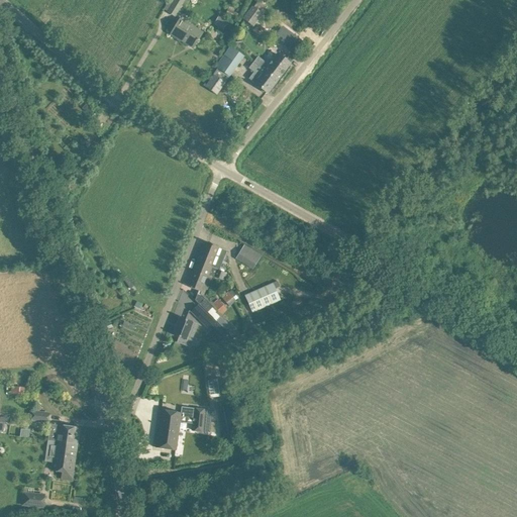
[(174,0),(173,3),(169,0),(164,9),(175,16),(182,4),(185,6),(188,2),(185,0),(174,0)]
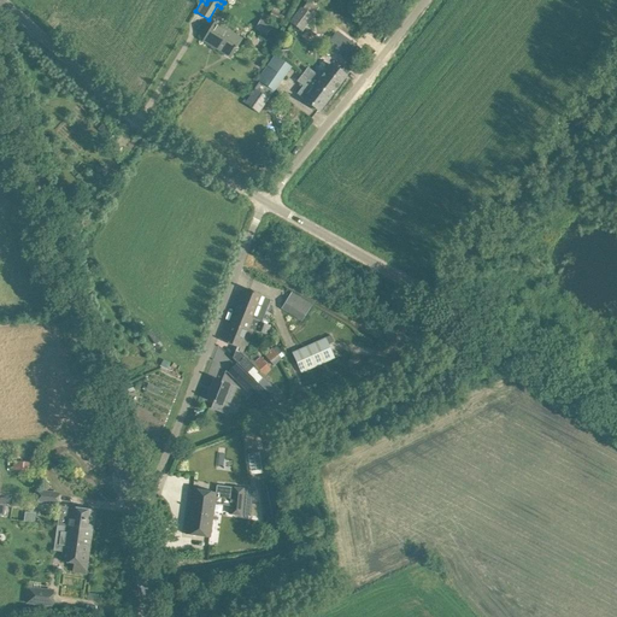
[(303,31),(319,9),(309,1),(303,9),(300,7),(289,22),(303,31)]
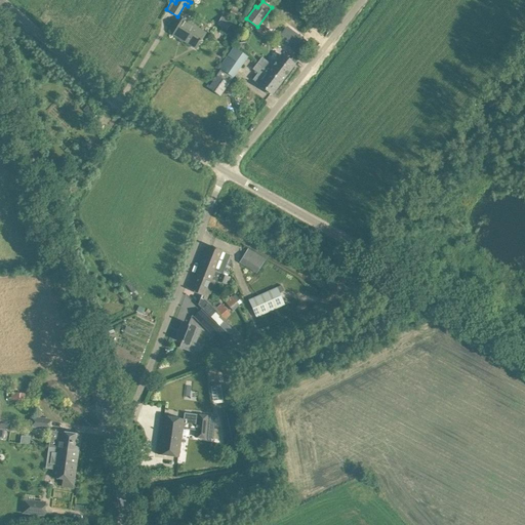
[(244,14),(232,8),(229,14),(238,18),(239,17),(241,19),(244,14)]
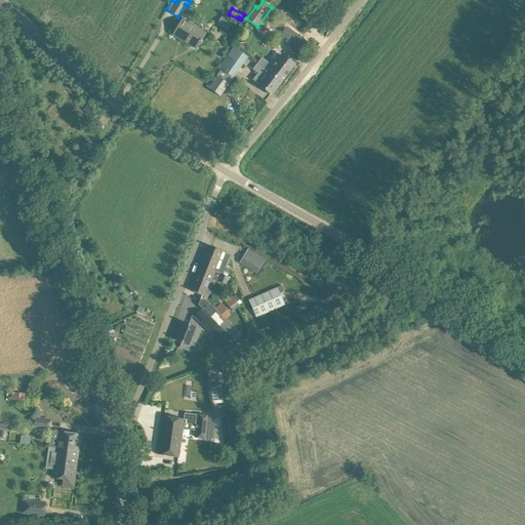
[(217,25),(227,30),(232,21),(221,15),(217,25)]
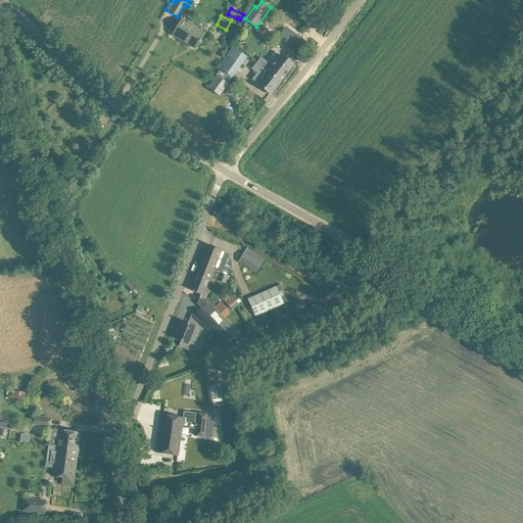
[(195,49),(200,40),(204,33),(182,19),(173,35),(195,49)]
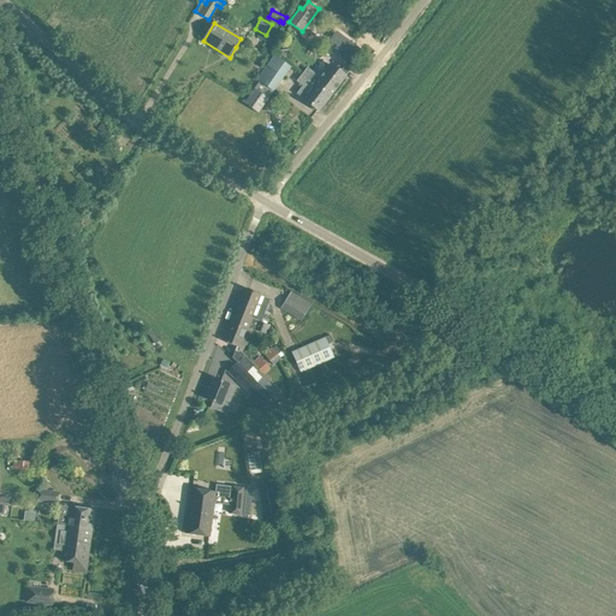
[(351,64),(361,51),(336,31),(326,46),(351,64)]
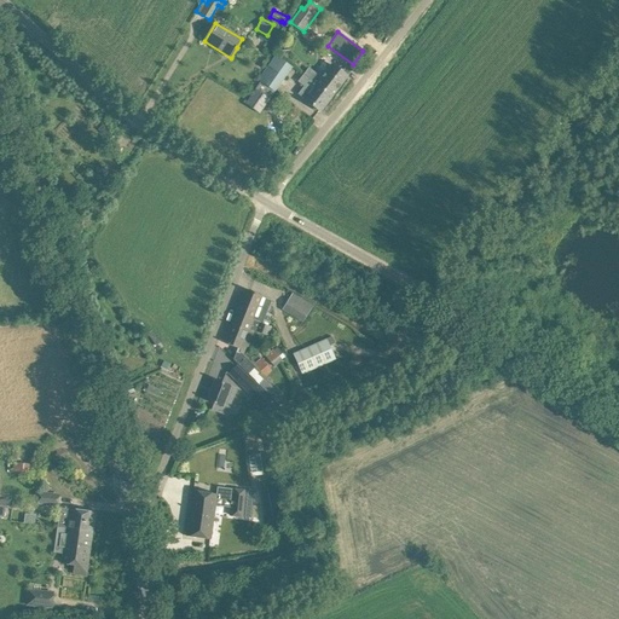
[(275,91),(276,91),(291,68),(276,56),(268,67),(267,67),(258,80),(260,82),(275,91)]
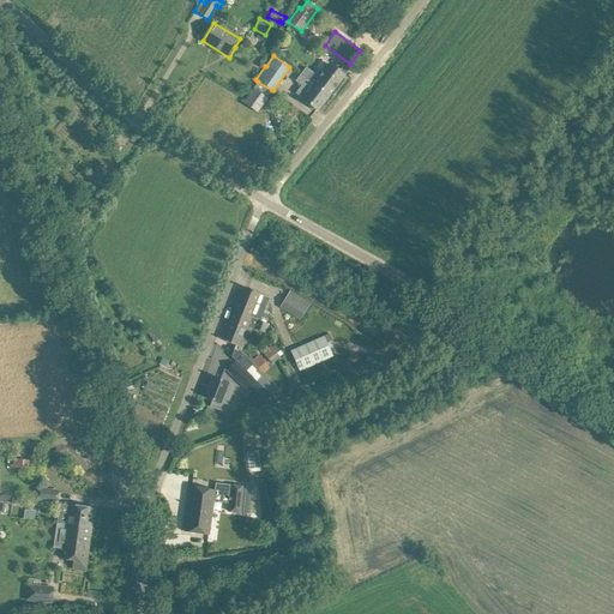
[(311,72),(306,78),(314,84),(313,85),(329,96),(344,76),(331,66),(329,65),(319,78),(311,72)]
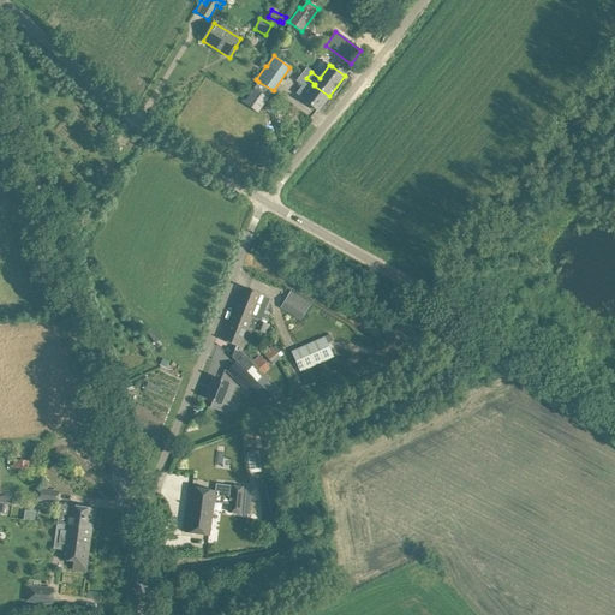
[(300,75),(296,81),(302,85),(296,93),(304,99),(303,100),(308,103),(317,111),(329,96),(314,85),(315,84),(306,78),(300,75)]
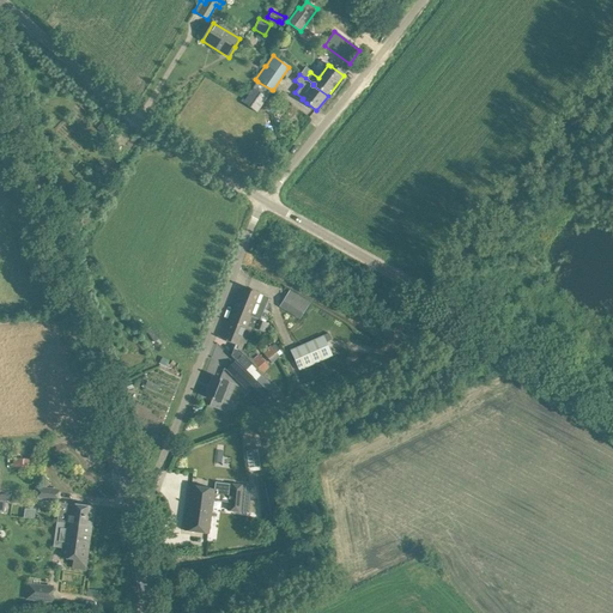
[(272,90),(258,82),(253,89),(253,90),(243,103),(256,113),(272,90)]
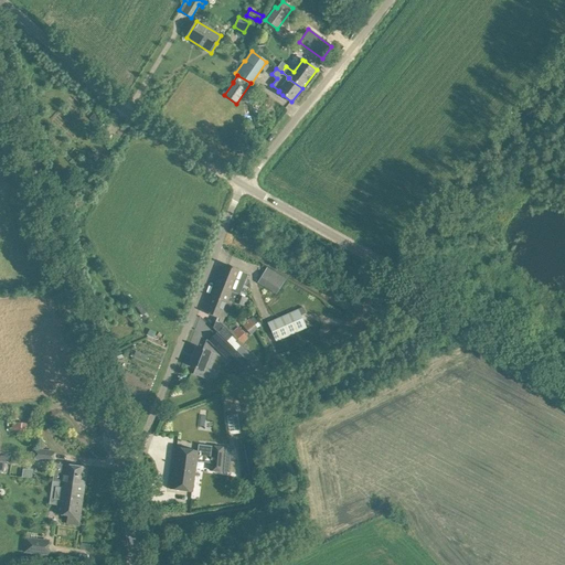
[(223,265),(215,286),(236,295),(237,296),(246,275),(247,275),(223,265)]
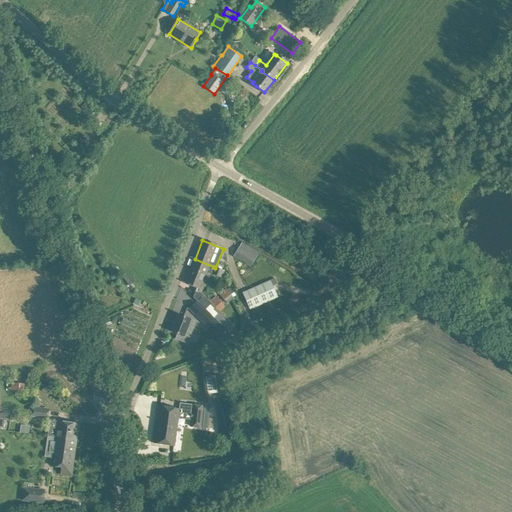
[(234,256),(251,266),(259,253),(241,243),(234,256)]
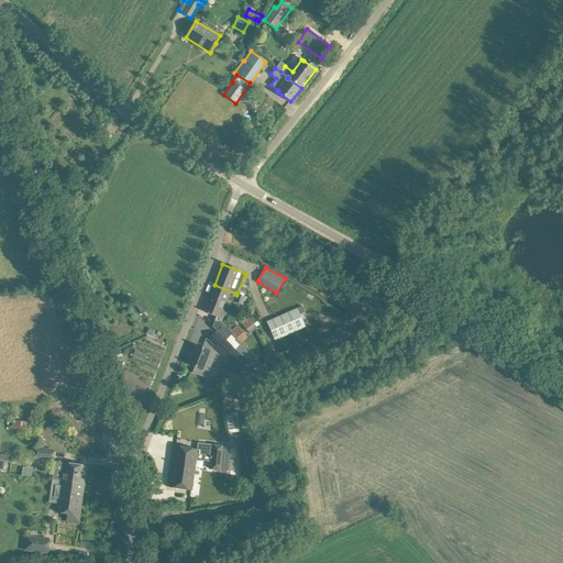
[(232,302),(235,294),(214,285),(203,311),(208,312),(207,313),(216,317),(219,318),(221,312),(222,313),(225,315),(228,309),(231,301),(232,302)]
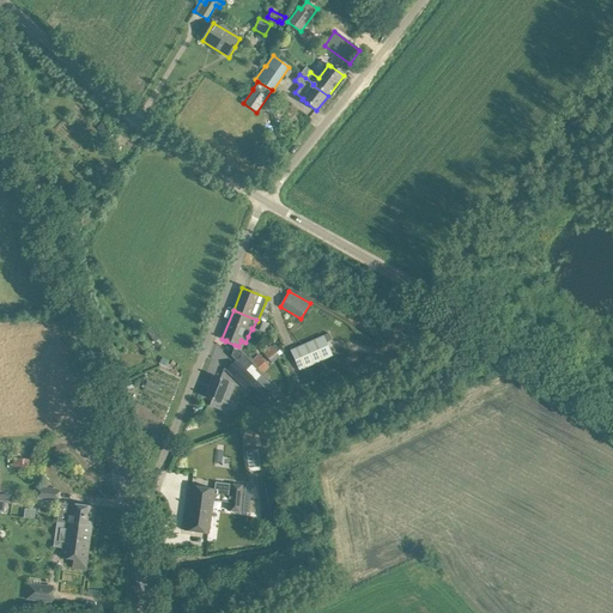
[(256,320),(253,329),(256,331),(263,333),(267,325),(260,321),(258,321),(256,320)]
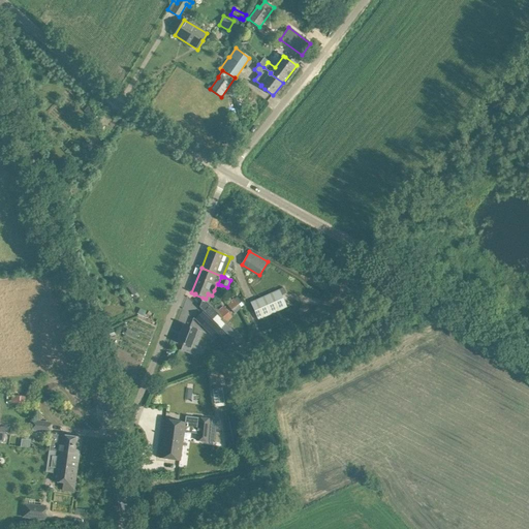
[(283,288),(250,303),(257,320),(286,307),(281,296),(286,293),(283,288)]
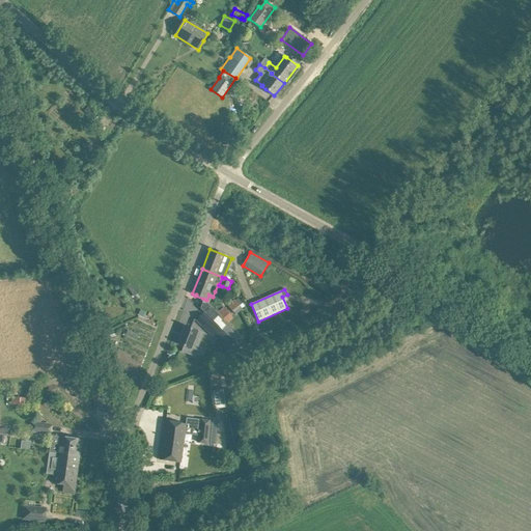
[(238,297),(227,306),(234,314),(245,306),(238,297)]
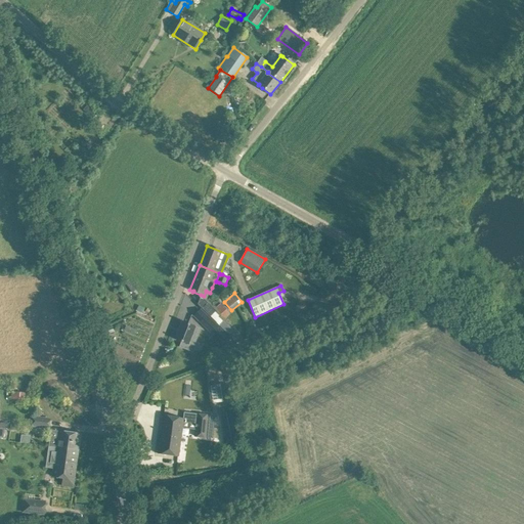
[(193,316),(223,346),(229,339),(201,310),(193,316)]
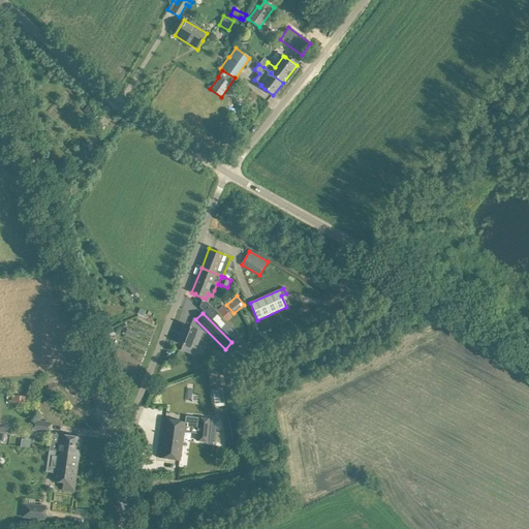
[(221,317),(215,323),(234,342),(240,336),(221,317)]
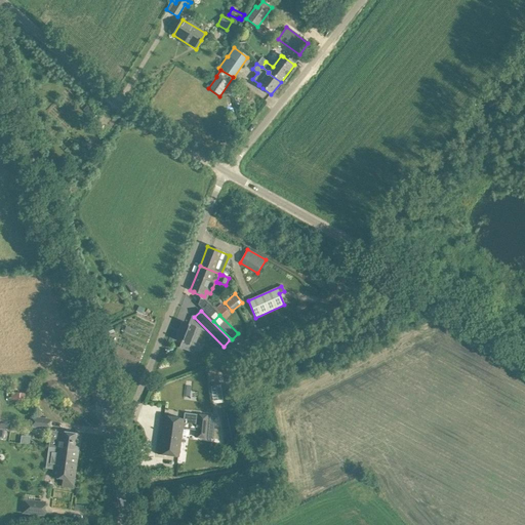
[(175,340),(182,342),(179,348),(192,352),(200,329),(182,322),(175,340)]
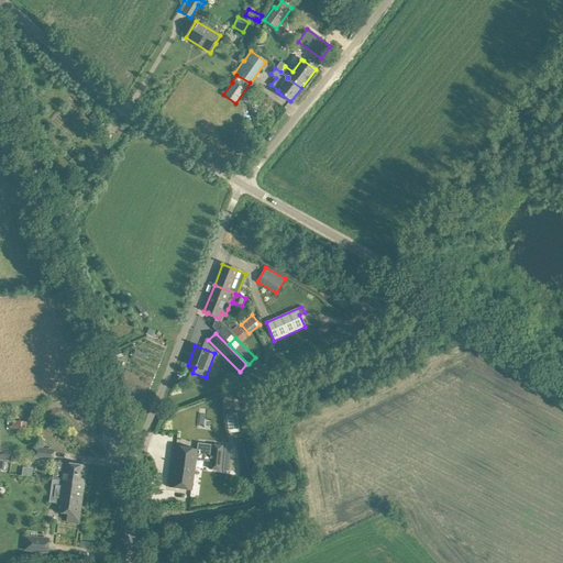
[(229,471),(230,446),(210,444),(208,468),(229,471)]
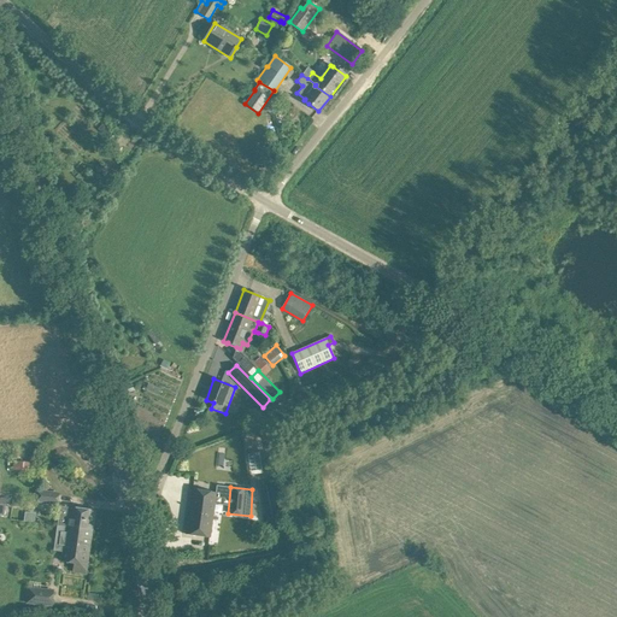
[(216,493),(204,492),(192,491),(186,534),(210,538),(216,493)]
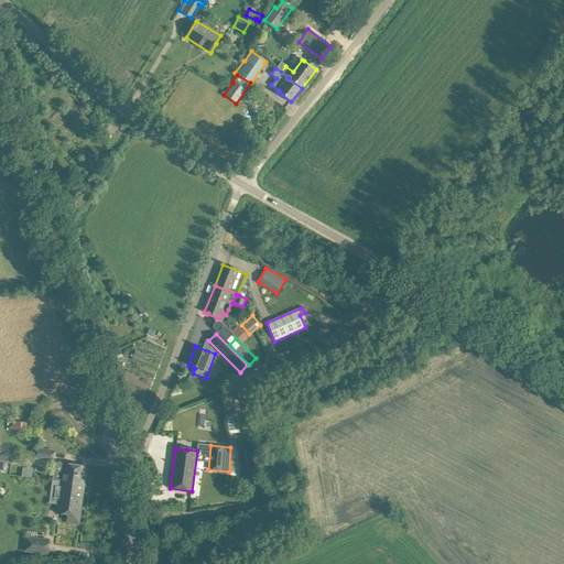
[(53,455),(34,453),(33,463),(51,465),(53,455)]
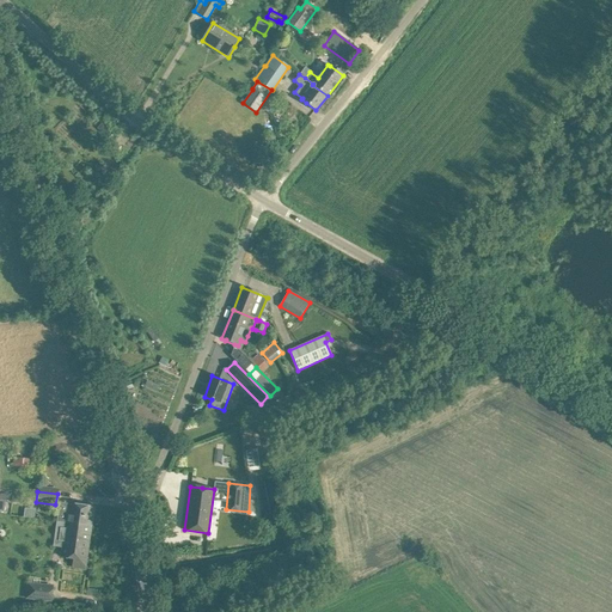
[(68,505),(65,524),(91,527),(93,507),(81,506),(68,505)]
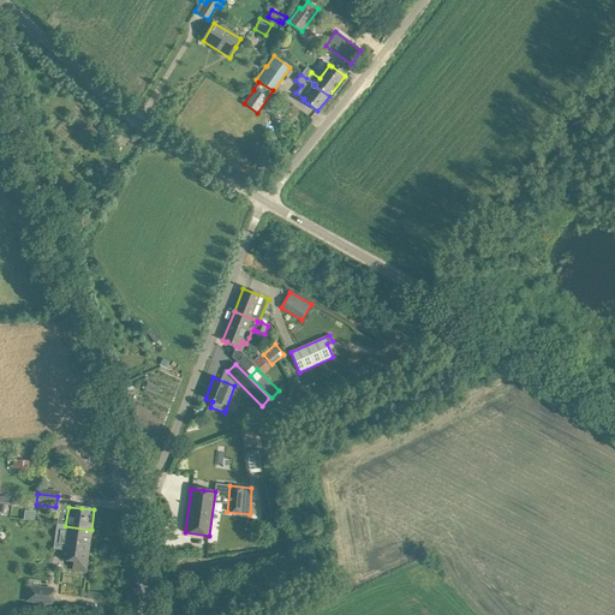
[(60,560),(73,562),(72,571),(85,572),(91,530),(65,526),(60,560)]
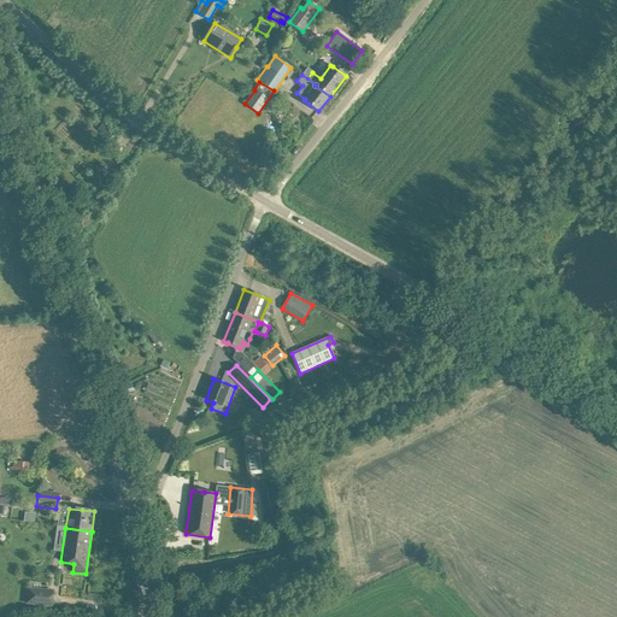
[(52,592),(28,589),(27,604),(51,606),(52,592)]
